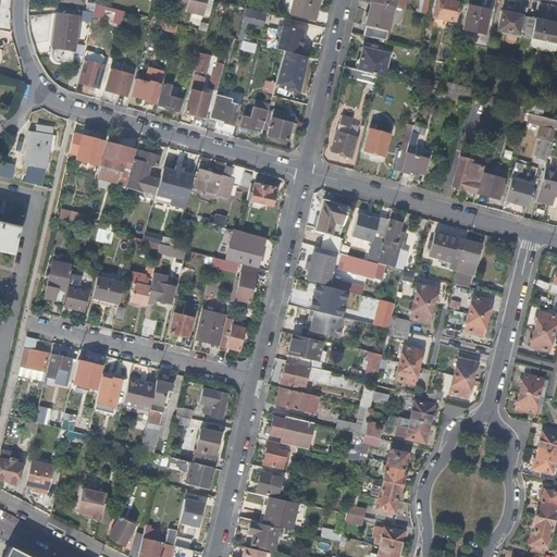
[(175,0),(175,5),(182,8),(182,11),(201,15),(205,0),(175,0)]
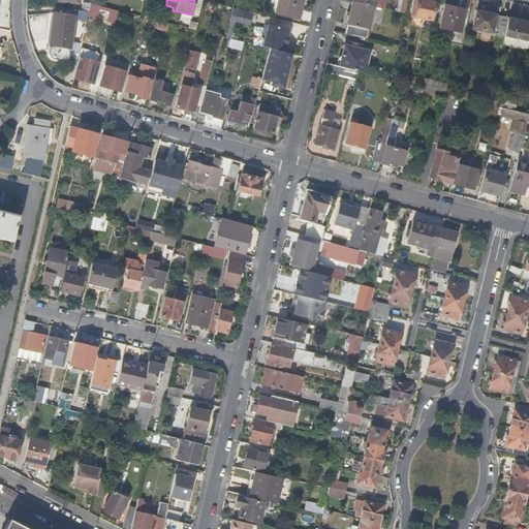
[(270,0),(268,11),(307,22),(310,10),(298,7),(299,0),(270,0)]
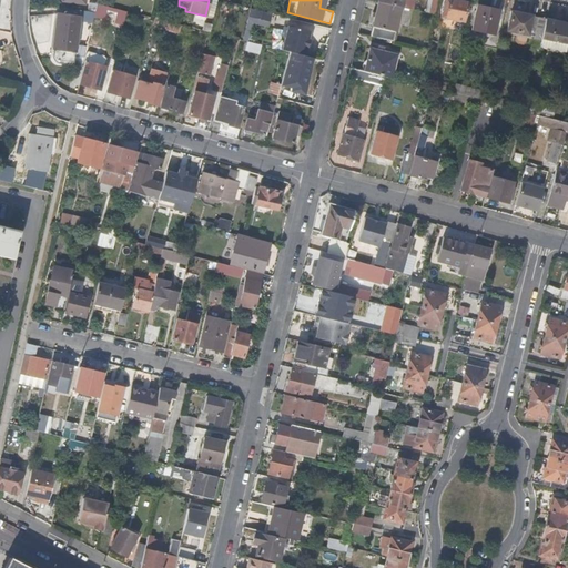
[(434,16),(437,0),(426,0),(424,13),(434,16)]
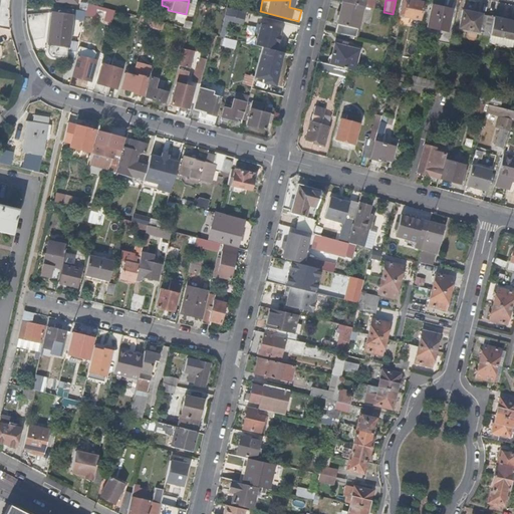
[(420,3),(408,0),(403,0),(402,7),(400,16),(417,20),(420,3)]
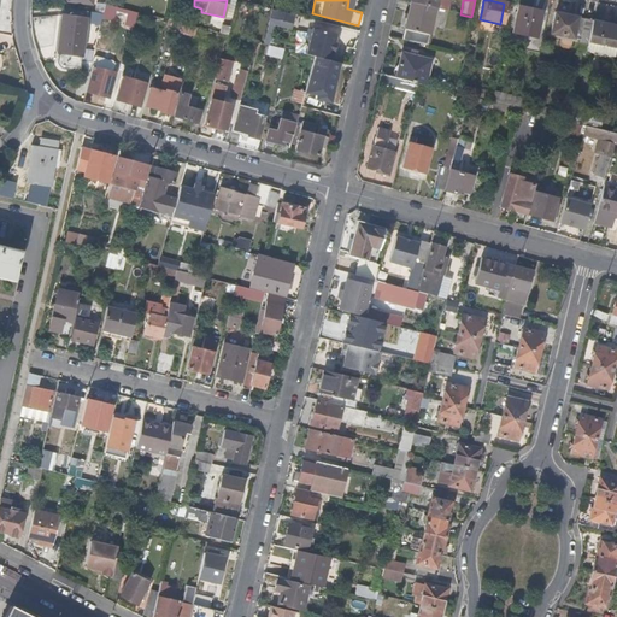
[(105,3),(104,12),(103,17),(113,21),(117,11),(121,12),(122,7),(105,3)]
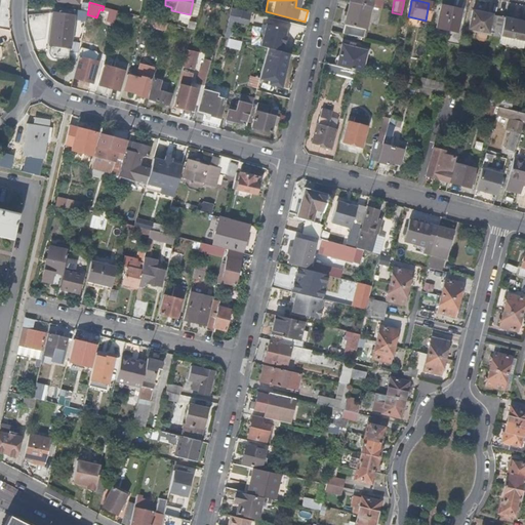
[(341,34),(362,38),(370,6),(350,2),(341,34)]
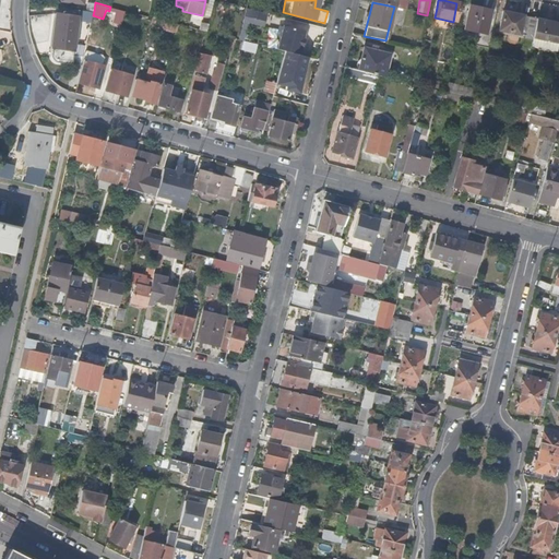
[(489,11),(468,6),(464,25),(485,30),(489,11)]
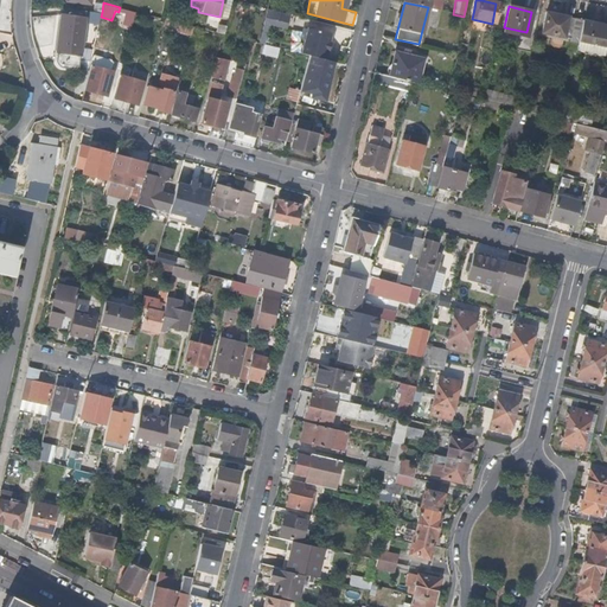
[(122,25),(132,27),(135,11),(126,8),(125,13),(122,25)]
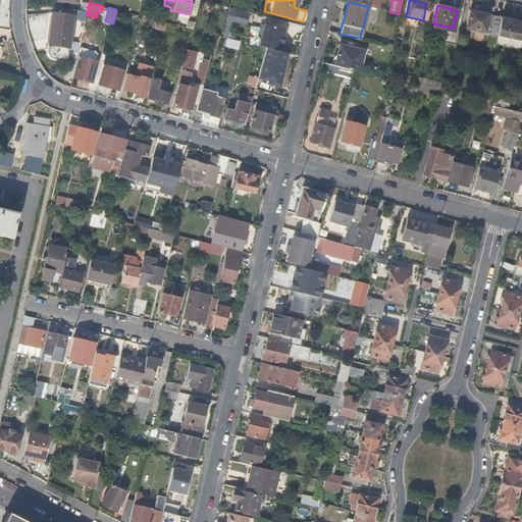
[(246,20),(248,12),(228,7),(226,15),(246,20)]
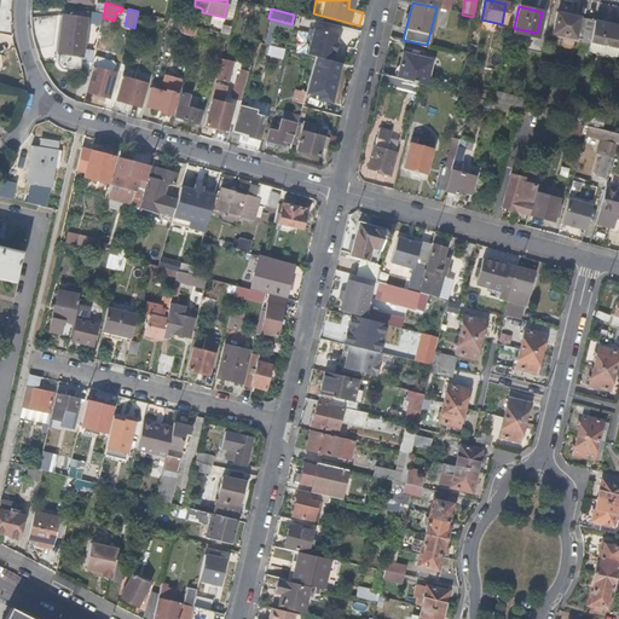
[(579,42),(584,19),(554,13),(550,34),(562,36),(561,44),(562,45),(563,46),(565,47),(571,48),(571,47),(572,46),(573,41),(579,42)]
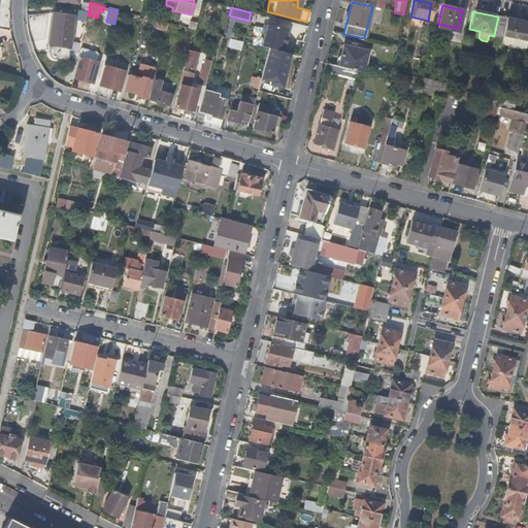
[(74,15),(54,13),(48,48),(47,55),(47,57),(48,58),(50,58),(51,59),(68,61),(72,32),(74,15)]
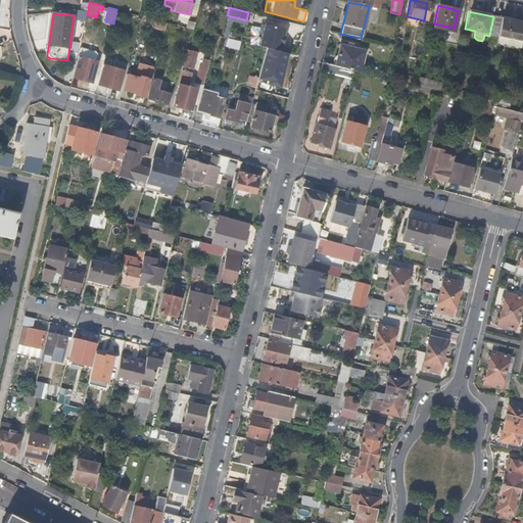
[(154,19),(142,16),(140,22),(152,26),(154,19)]
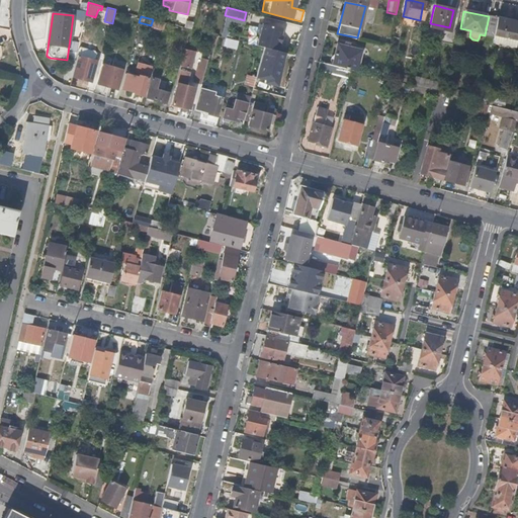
[(512,49),(517,22),(489,16),(485,35),(491,37),(490,44),(512,49)]
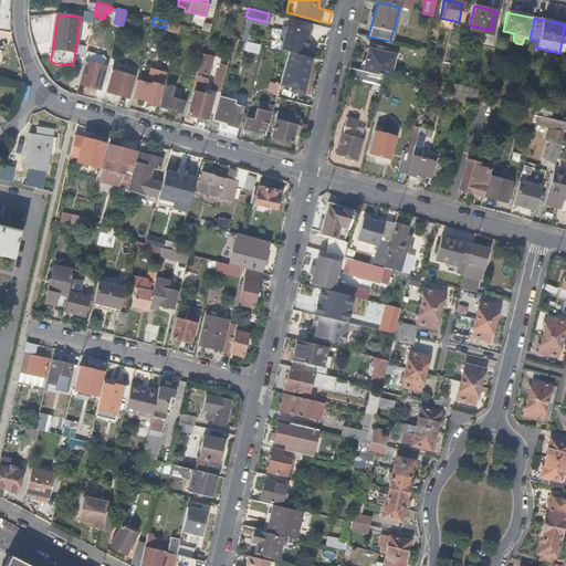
[(165,29),(178,32),(180,24),(167,21),(165,28),(165,29)]
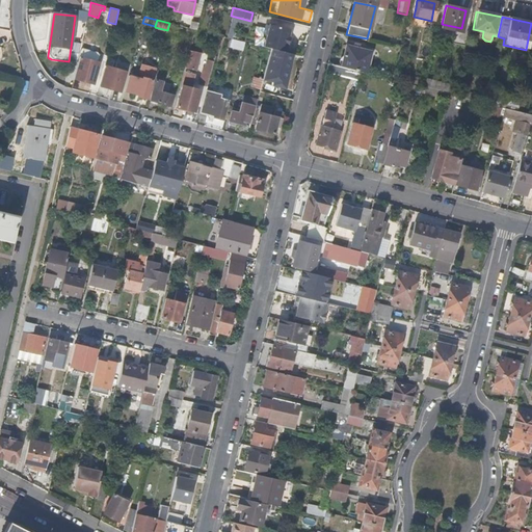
[(191,22),(189,28),(194,30),(196,30),(197,23),(191,22)]
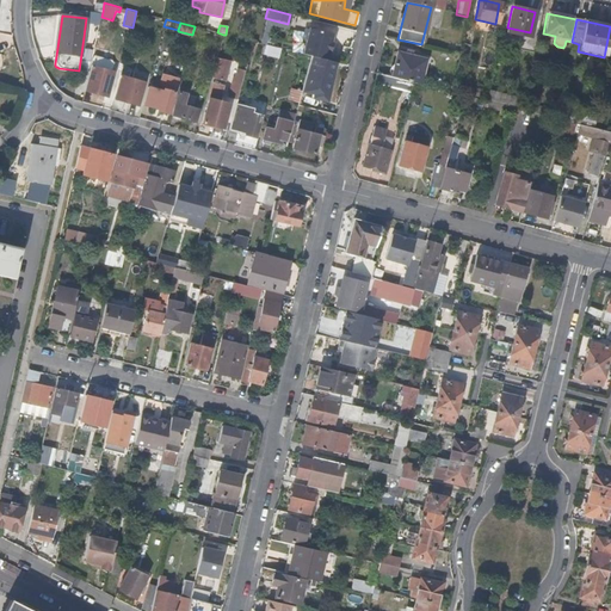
[(308,28),(301,55),(310,57),(323,61),(326,53),(328,53),(331,43),(328,43),(331,34),(308,28)]
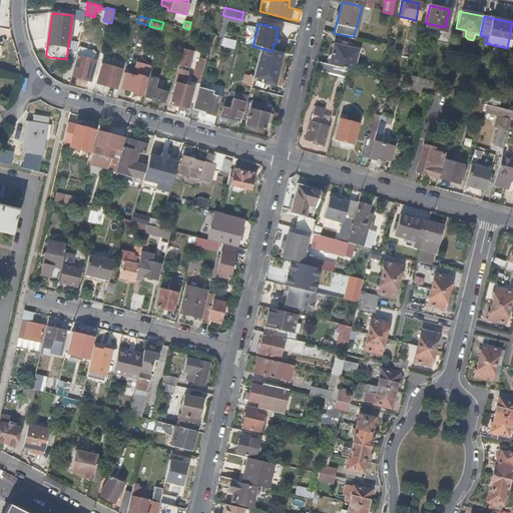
[(345,68),(352,70),(357,49),(332,43),(328,64),(340,67),(345,68)]
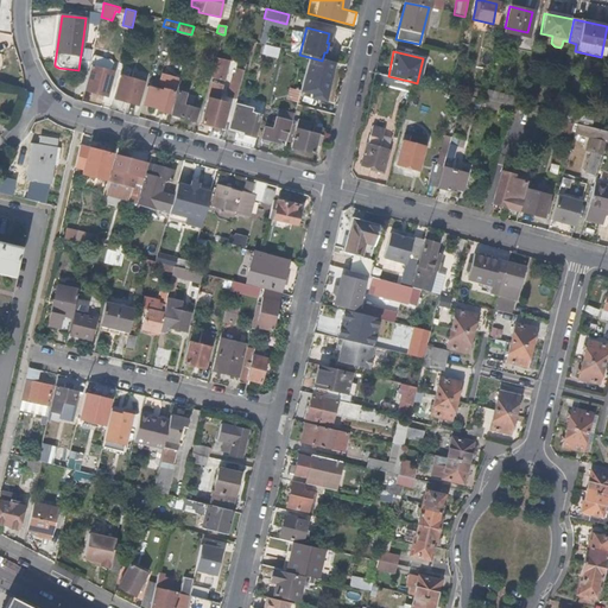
[(90,65),(109,71),(112,63),(109,59),(93,55),(90,65)]
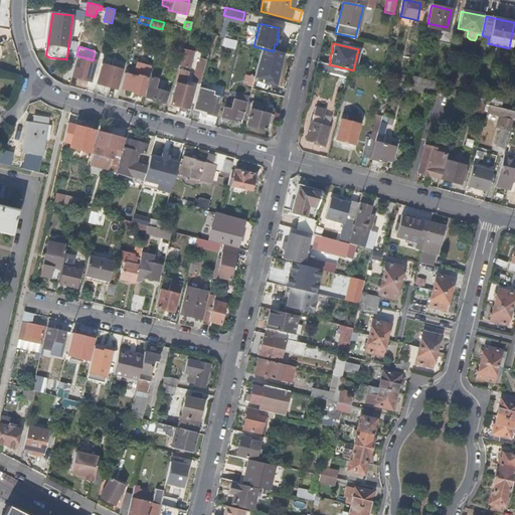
[(253,76),(253,77),(263,79),(262,83),(274,87),(281,60),(277,59),(279,52),(273,51),(262,48),(253,76)]
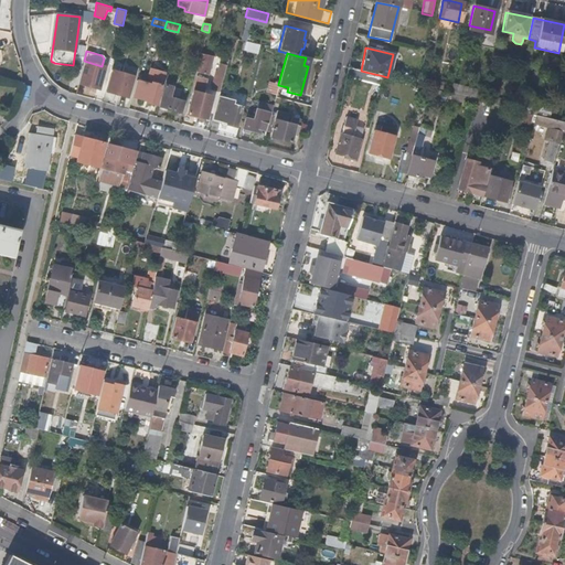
[(200,55),(195,72),(208,75),(210,66),(209,66),(210,57),(200,55)]
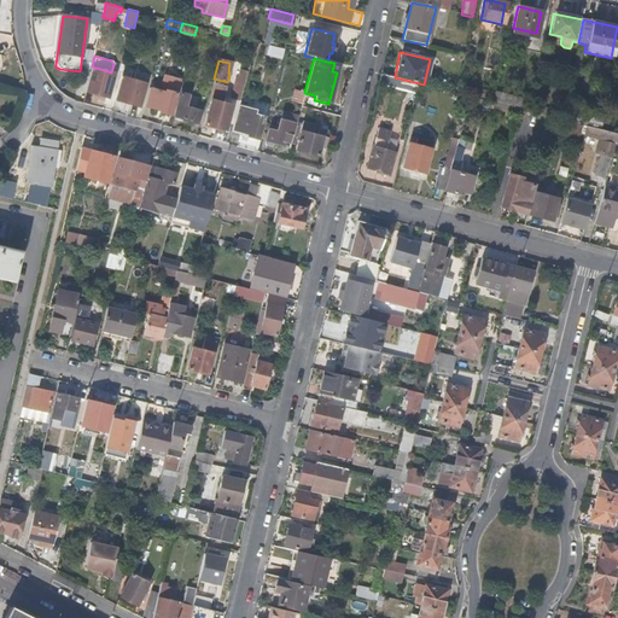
[(248,71),(249,64),(237,60),(235,68),(240,69),(248,71)]
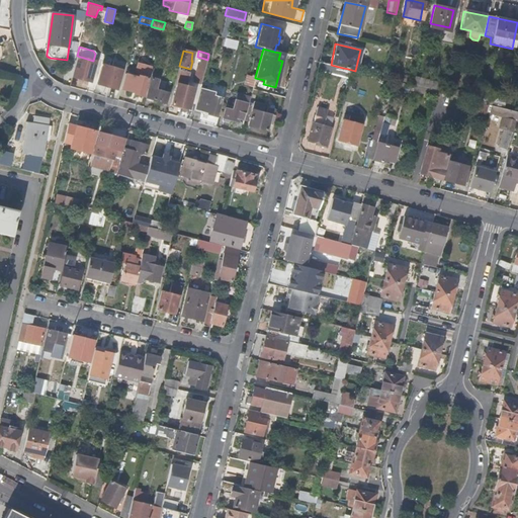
[(76,56),(71,76),(91,81),(96,61),(93,61),(77,56),(76,56)]
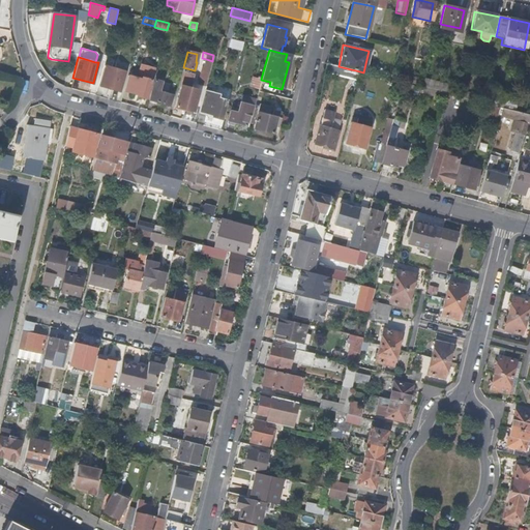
[(198,85),(205,87),(212,61),(206,59),(203,70),(202,70),(198,85)]
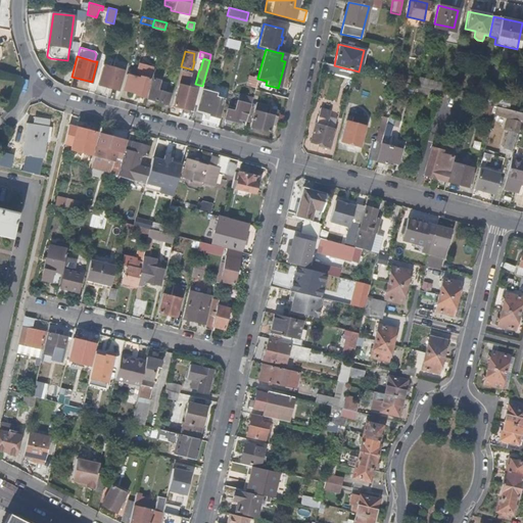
[(334,65),(321,62),(319,70),(344,78),(346,68),(334,65)]
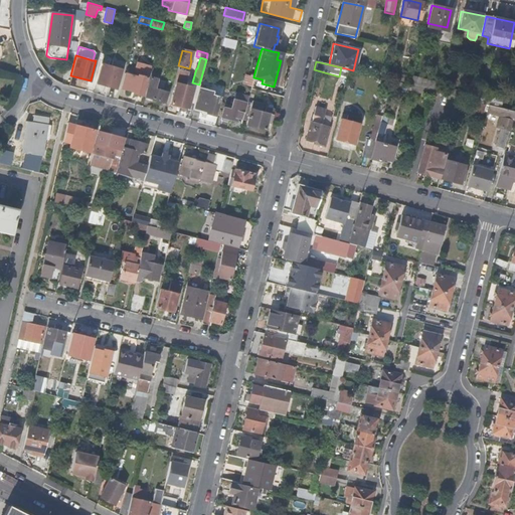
[(122,68),(103,62),(98,82),(117,89),(122,68)]
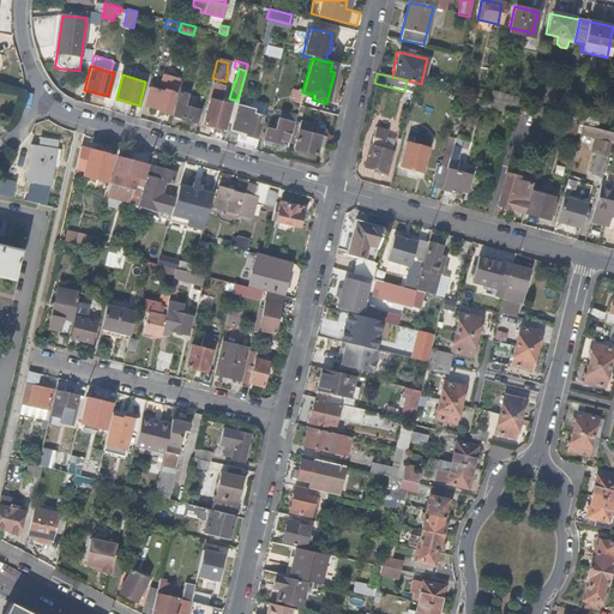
[(222,85),(214,83),(203,124),(223,130),(229,106),(217,101),(222,85)]
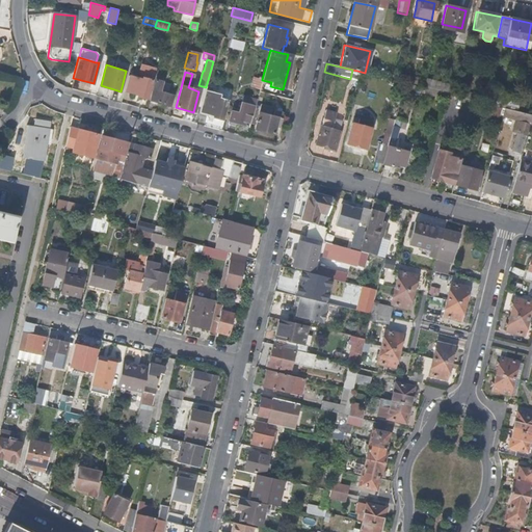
[(402,82),(416,85),(418,79),(394,73),(392,80),(402,82)]
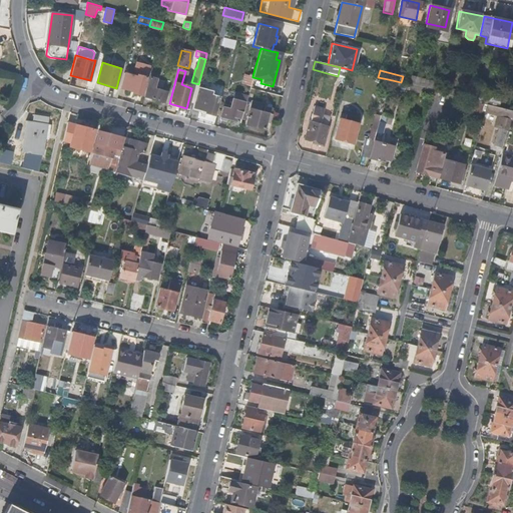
[(123,73),(119,87),(128,90),(132,75),(123,73)]
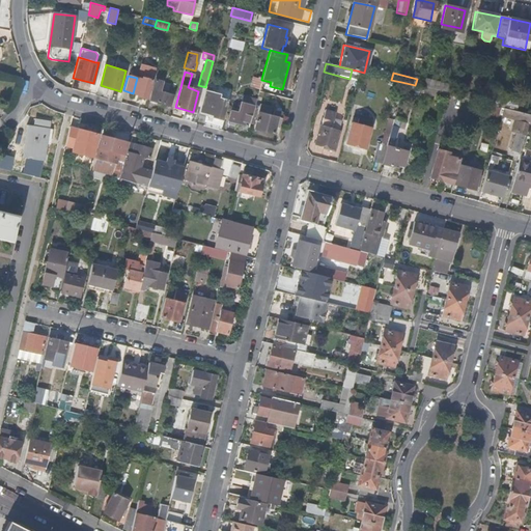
[(137,78),(133,93),(137,94),(137,95),(146,99),(150,79),(142,77),(141,80),(137,78)]
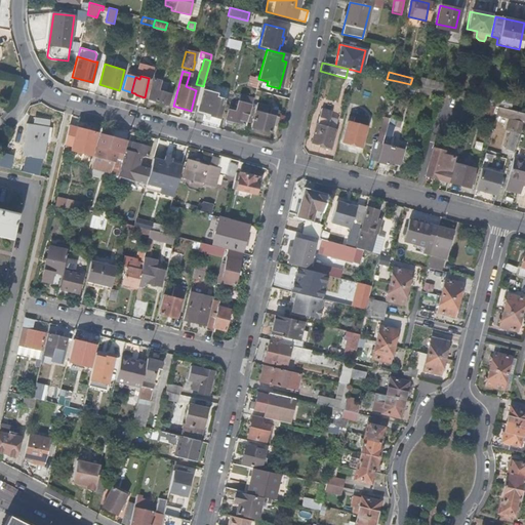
[(159,80),(153,78),(148,102),(155,104),(155,101),(167,104),(170,93),(157,89),(159,80)]
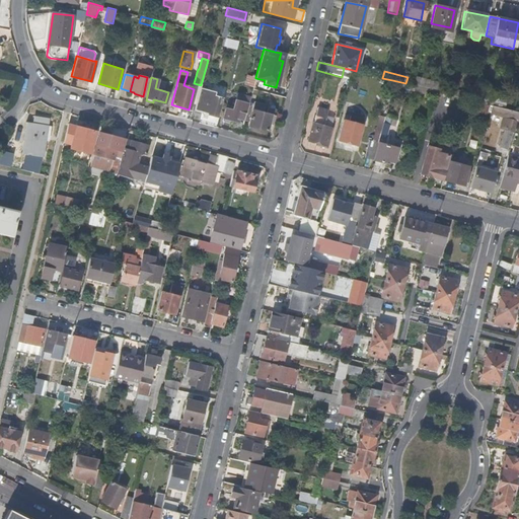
[(434,96),(436,91),(415,86),(414,90),(434,96)]
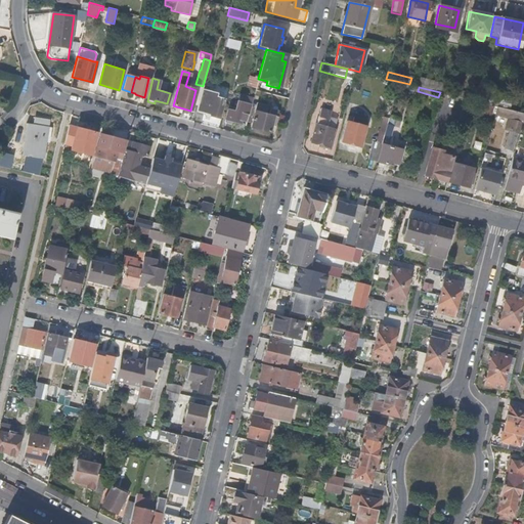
[(476,101),(477,94),(453,88),(451,95),(468,99),(476,101)]
